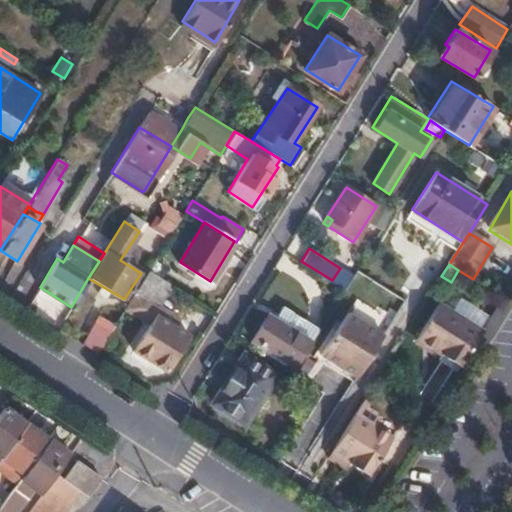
[(149,270),(135,293),(159,307),(173,285),(149,270)]
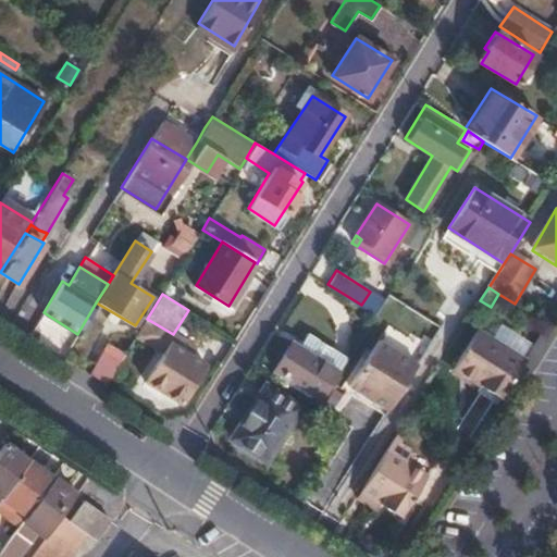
[(390,298),(382,310),(404,324),(410,312),(390,298)]
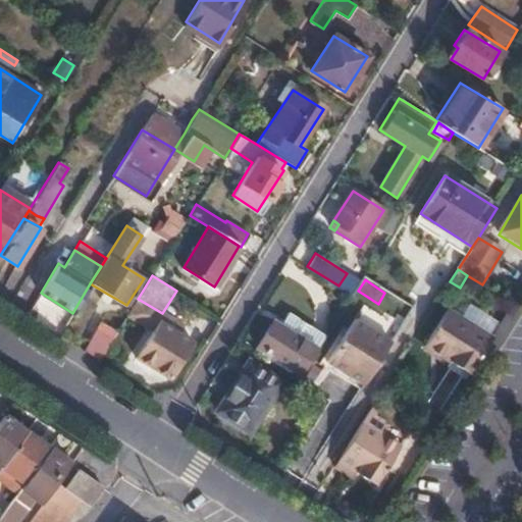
[(138,299),(126,316),(153,332),(160,322),(167,326),(186,337),(191,329),(162,313),(138,299)]
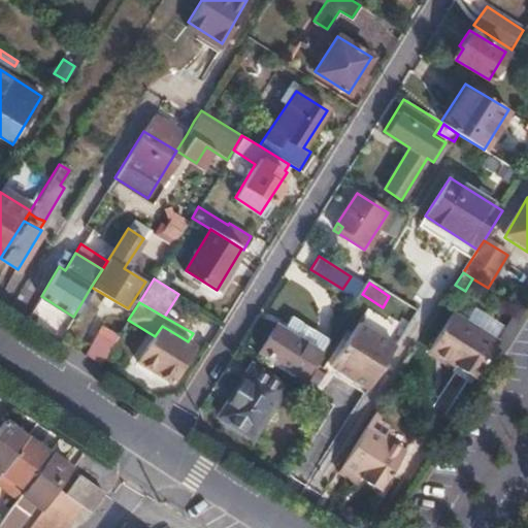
[(474,308),(466,320),(496,337),(503,326),(474,308)]
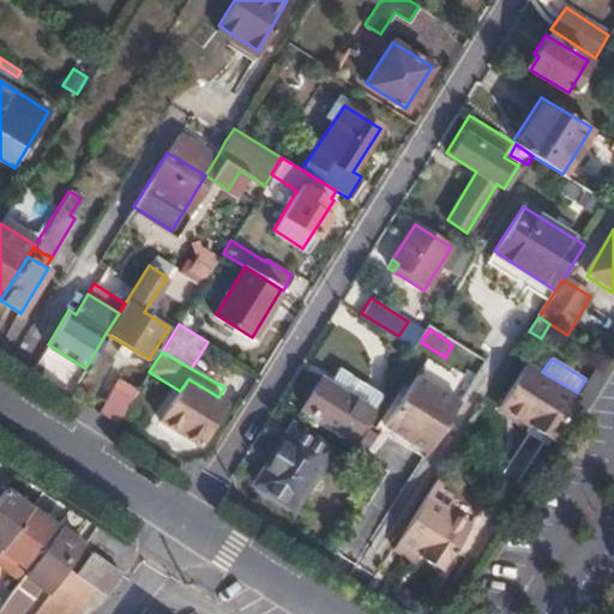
[(499,407),(553,439),(581,395),(577,392),(542,372),(527,362),(499,407)]
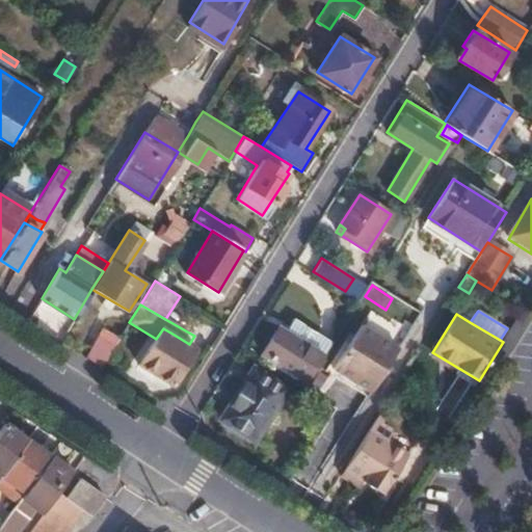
[(290,370),(287,375),(303,387),(328,347),(314,338),(312,340),(299,331),(296,338),(278,327),(262,352),(290,370)]
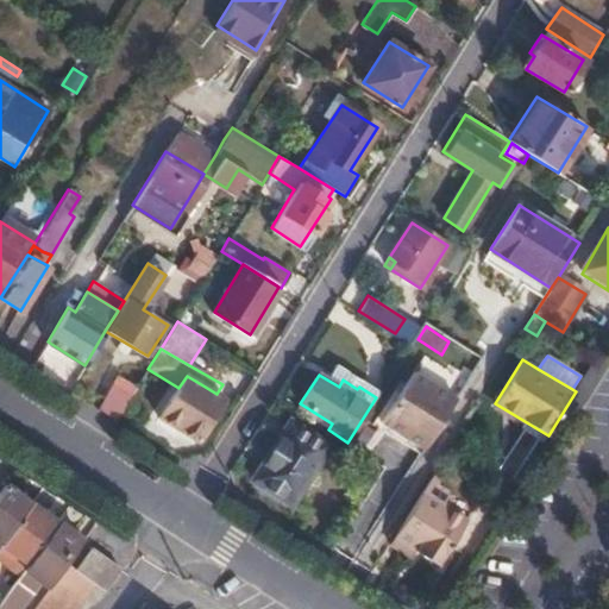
[(380,426),(424,453),(454,402),(412,375),(380,426)]
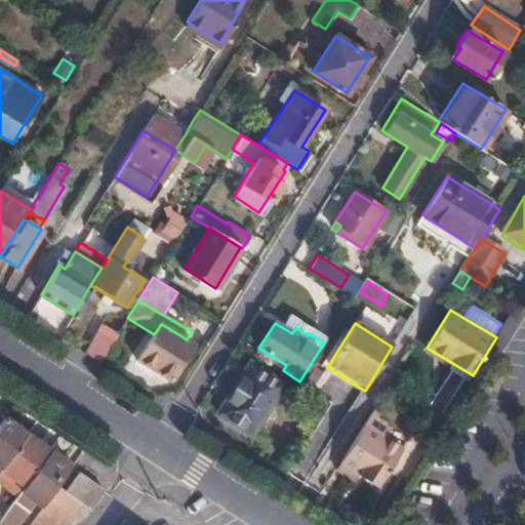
[(187,339),(168,328),(161,324),(154,334),(138,359),(172,380),(194,345),(187,339)]
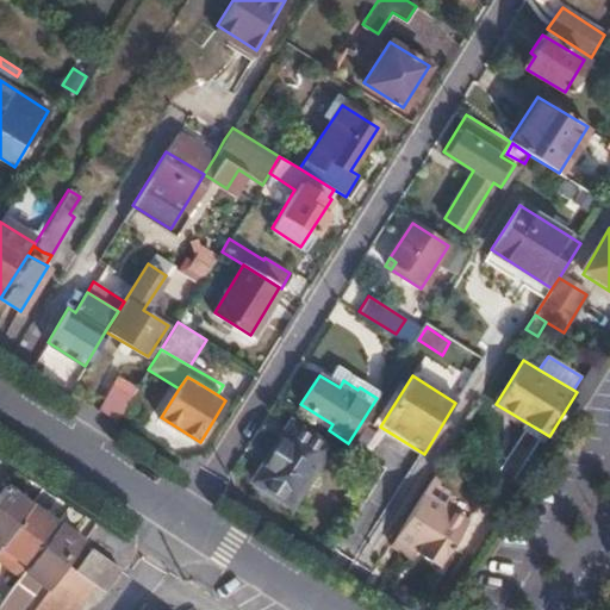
[(112,385),(97,411),(114,422),(131,396),(112,385)]
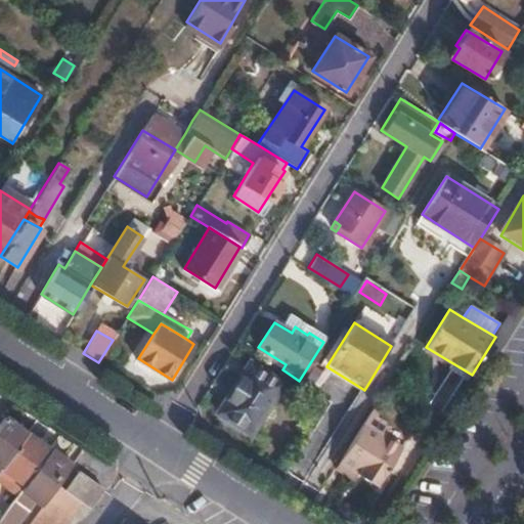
[(235,396),(223,417),(251,434),(264,412),(282,385),(248,363),(230,393),(235,396)]
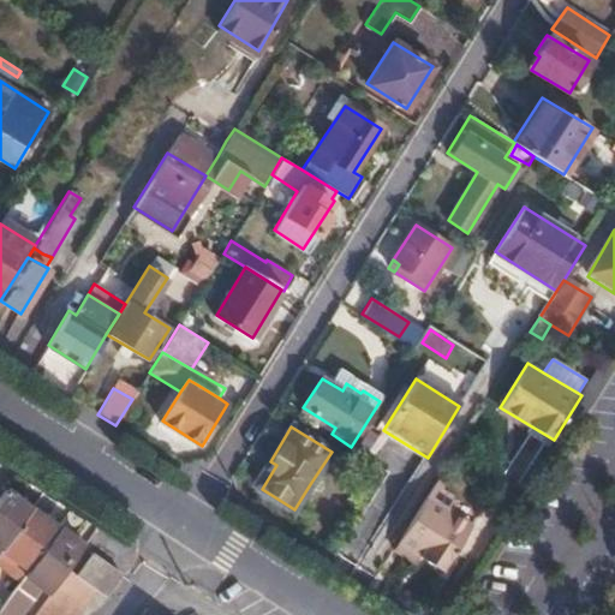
[(256,485),(262,489),(276,465),(270,461),(256,485)]
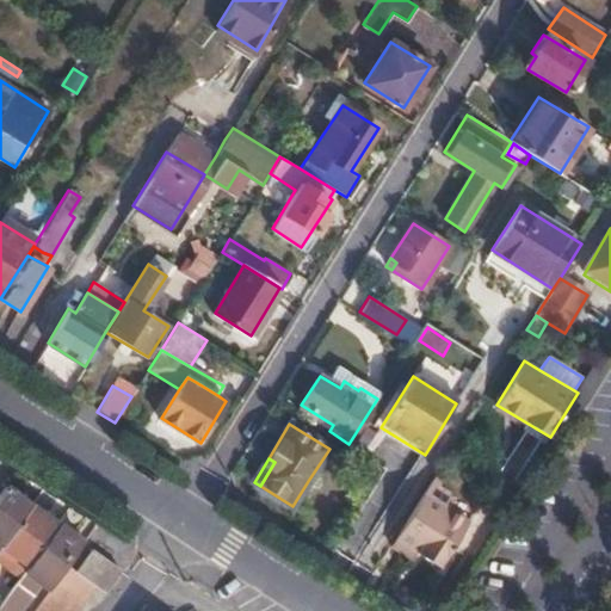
[(444,477),(438,473),(434,479),(442,482),(444,477)]
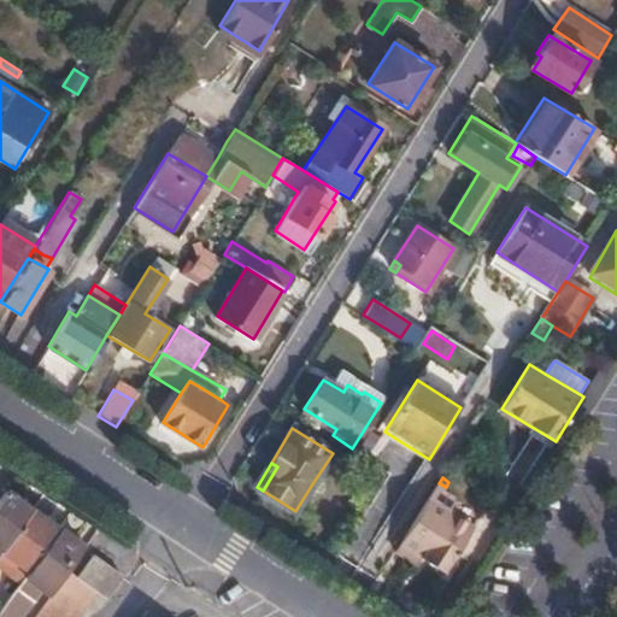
[(399,546),(421,559),(442,574),(471,528),(452,516),(456,511),(456,509),(458,505),(458,503),(454,494),(452,491),(446,487),(439,483),(399,546)]
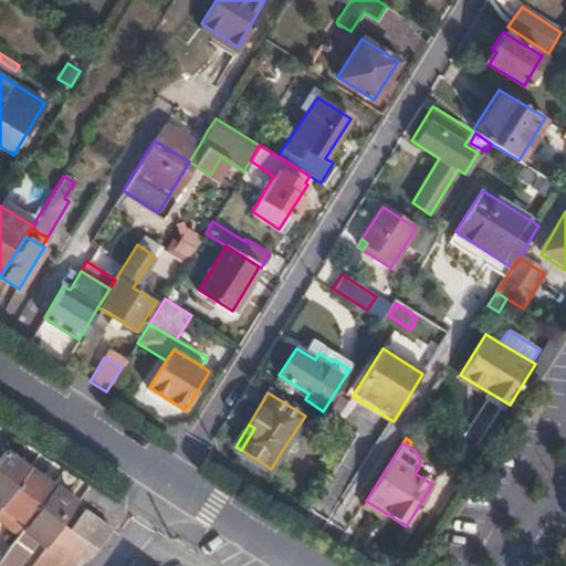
[(0,506),(24,474),(20,471),(25,463),(12,453),(6,448),(0,454),(0,506)]
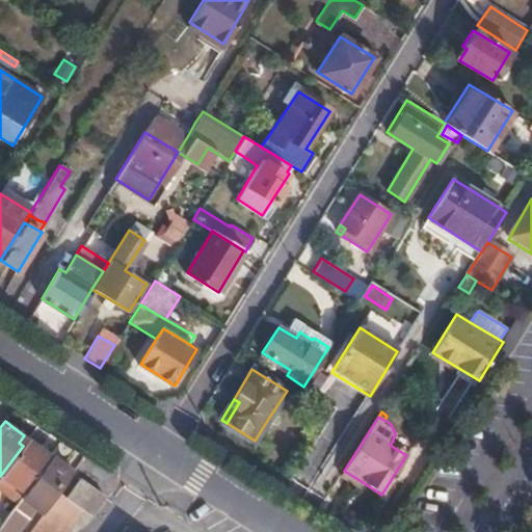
[(23,446),(0,476),(0,486),(20,501),(51,456),(28,439),(23,446)]
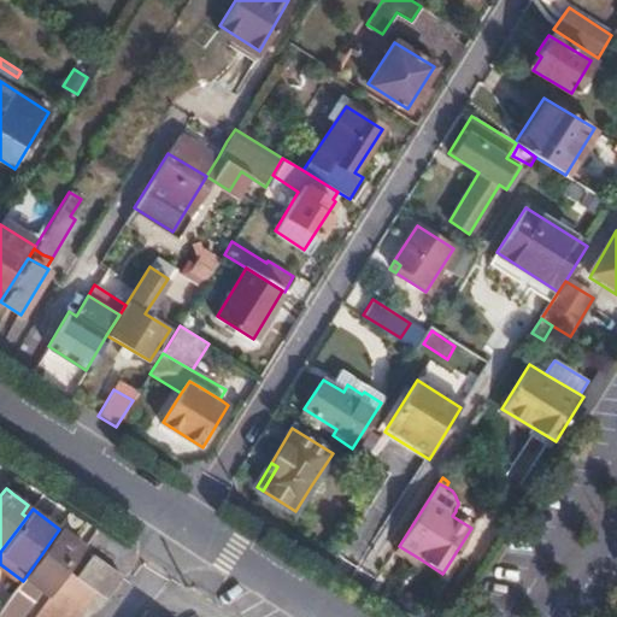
[(19,616),(41,588),(51,597),(68,571),(84,548),(59,529),(23,581),(10,598),(0,610),(0,616),(19,616)]
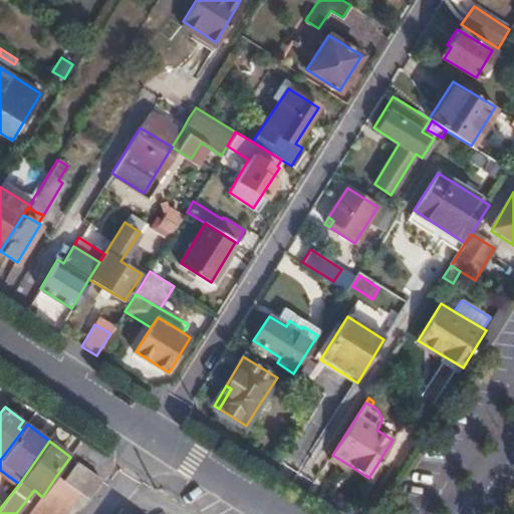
[(332,455),(329,461),(347,472),(350,466),(332,455)]
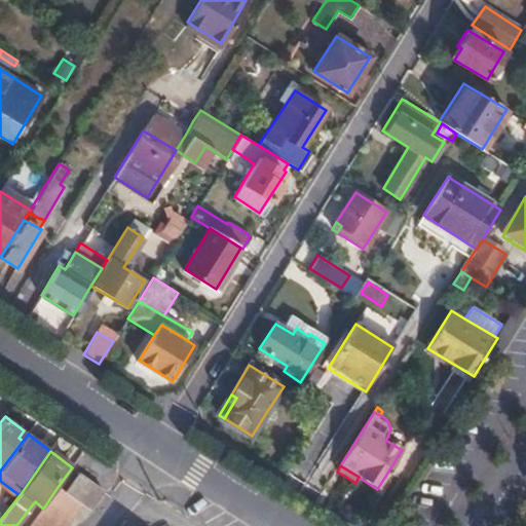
[(64,492),(81,504),(89,511),(104,491),(77,473),(64,492)]
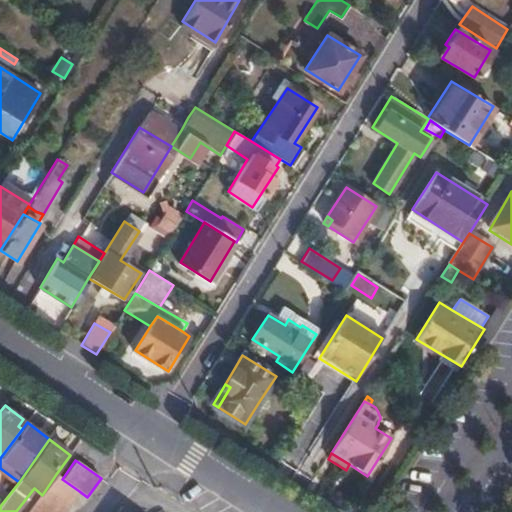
[(64,511),(79,491),(62,479),(56,474),(42,495),(28,511),(64,511)]
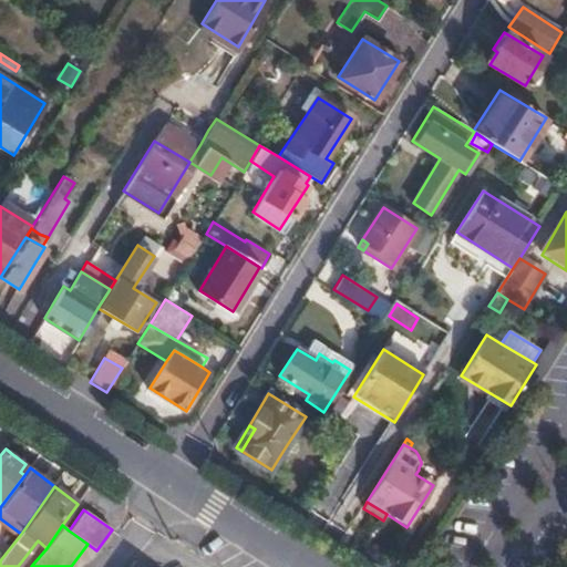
[(0,560),(9,549),(0,542),(0,560)]
